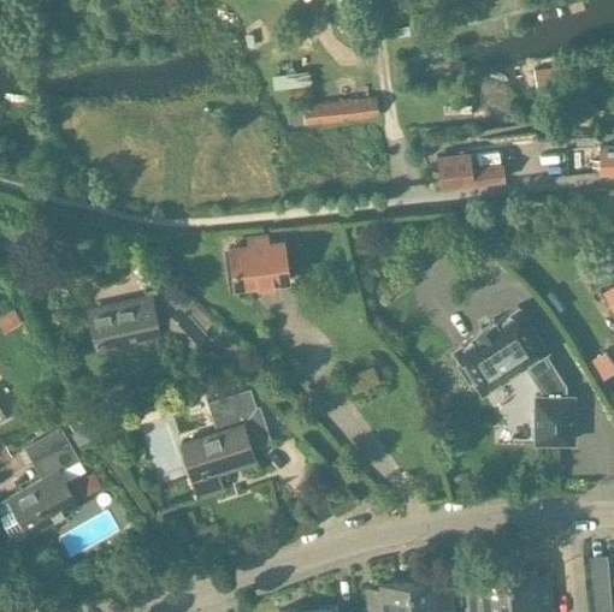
[(278,76),(278,88),(313,87),(313,75),(278,76)]
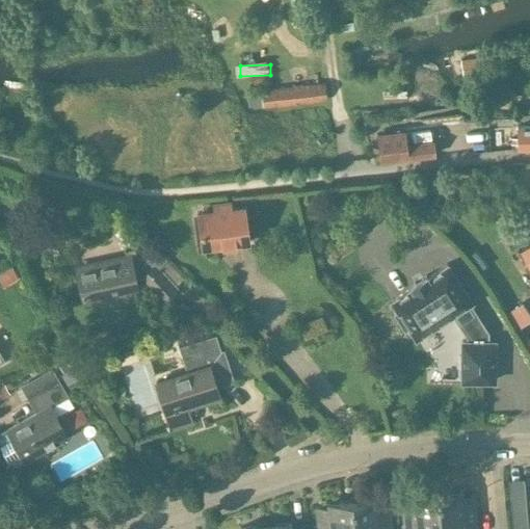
[(327,85),(263,93),(265,111),(328,105),(327,85)]
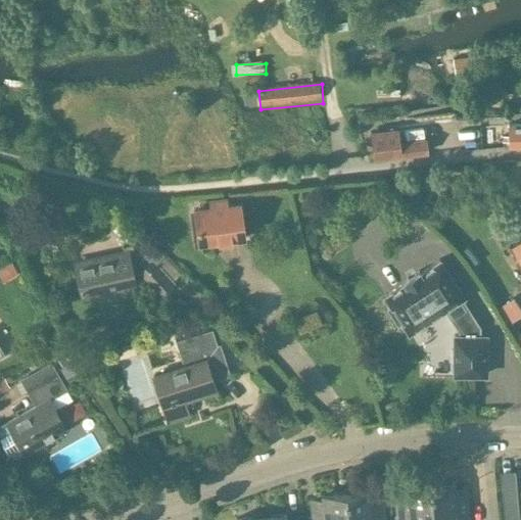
[(520,127),(511,128),(511,152),(520,151),(520,127)]
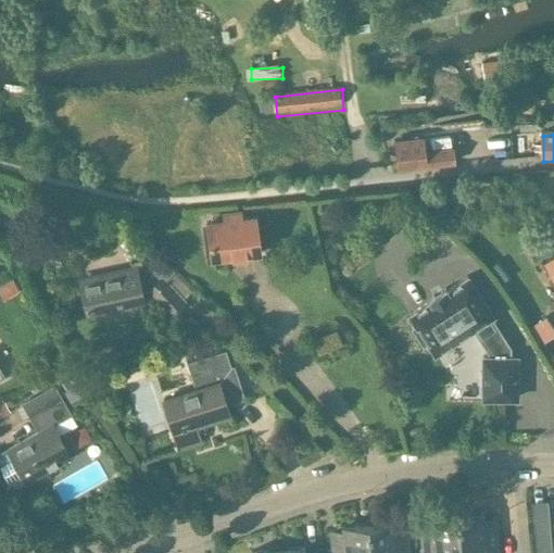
[(429,168),(426,139),(397,142),(400,172),(429,168)]
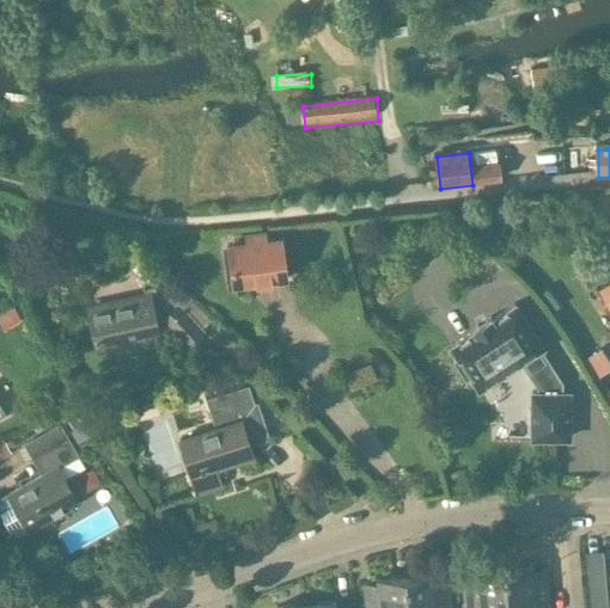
[(230,249),(235,286),(288,278),(284,240),(266,243),(264,235),(250,238),(251,245),(230,249)]
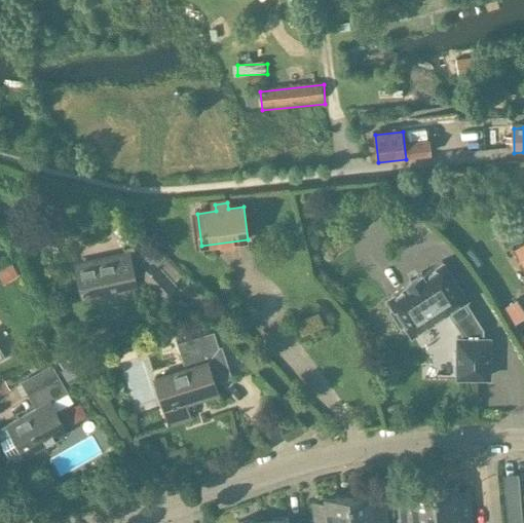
[(523,247),(515,253),(523,268),(523,247)]
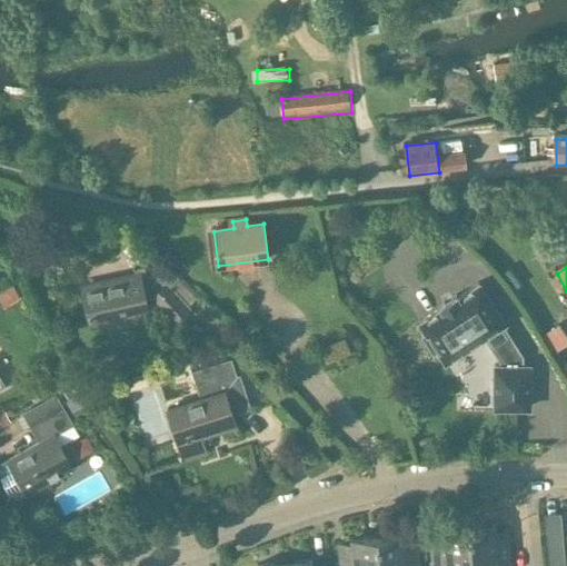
[(151,299),(176,327),(192,310),(172,290),(182,280),(168,268),(152,289),(157,294),(151,299)]
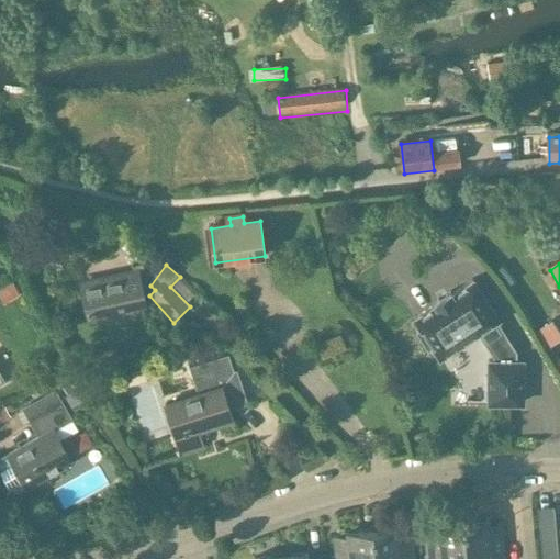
[(129,309),(145,305),(138,276),(84,289),(91,323),(130,314),(129,309)]
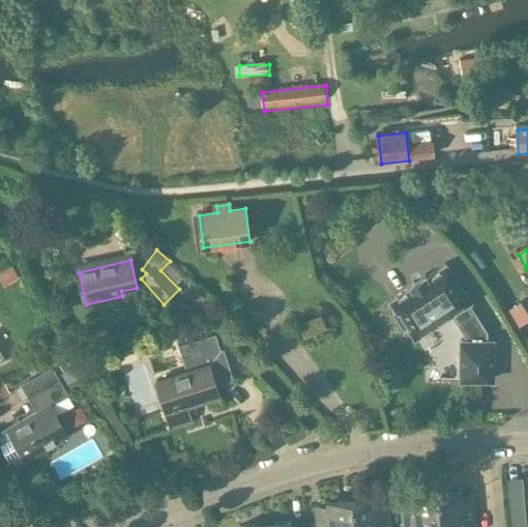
[(408,288),(410,290),(389,303),(396,313),(390,316),(404,335),(409,332),(415,342),(453,317),(468,341),(468,342),(462,342),(462,383),(495,383),(495,342),(488,342),(489,334),(470,308),(475,304),(447,264),(428,277),(426,275),(408,288)]
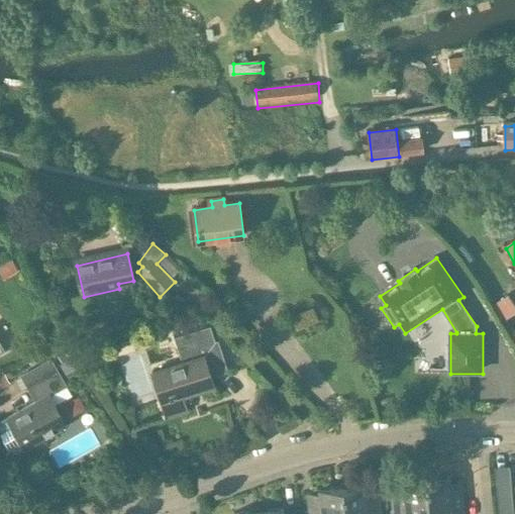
[(299,317),(301,327),(321,323),(319,313),(299,317)]
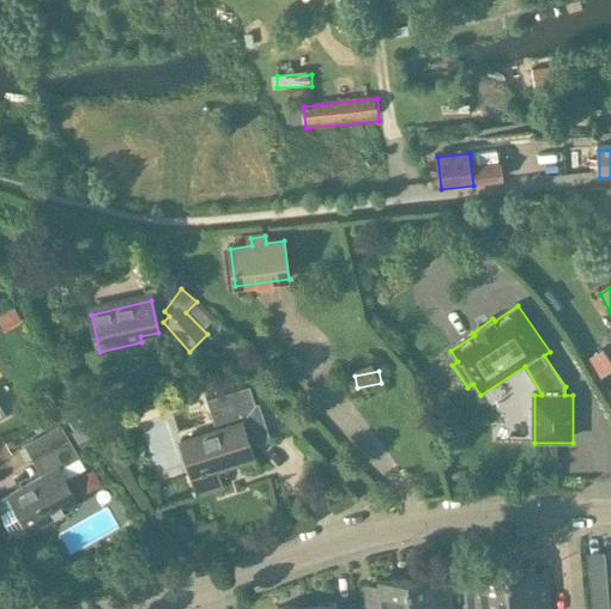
[(207,403),(218,434),(183,445),(199,495),(222,488),(216,470),(252,458),(249,450),(272,443),(260,406),(255,407),(250,389),(207,403)]
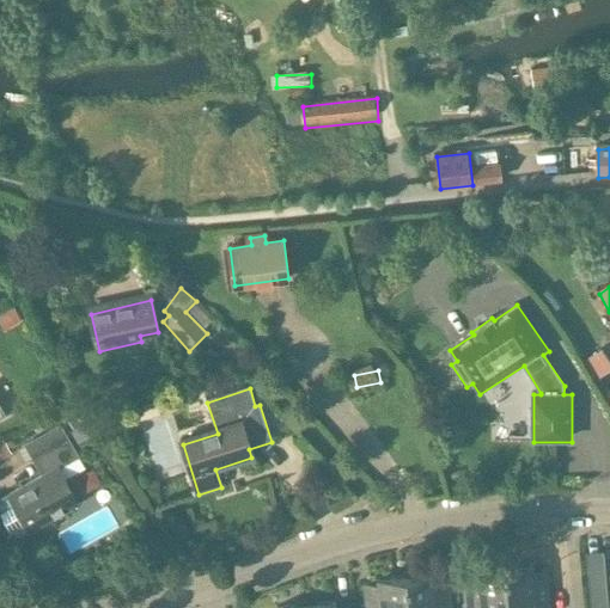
[(68,440),(32,459),(44,480),(11,498),(31,533),(78,505),(59,473),(80,461),(68,440)]
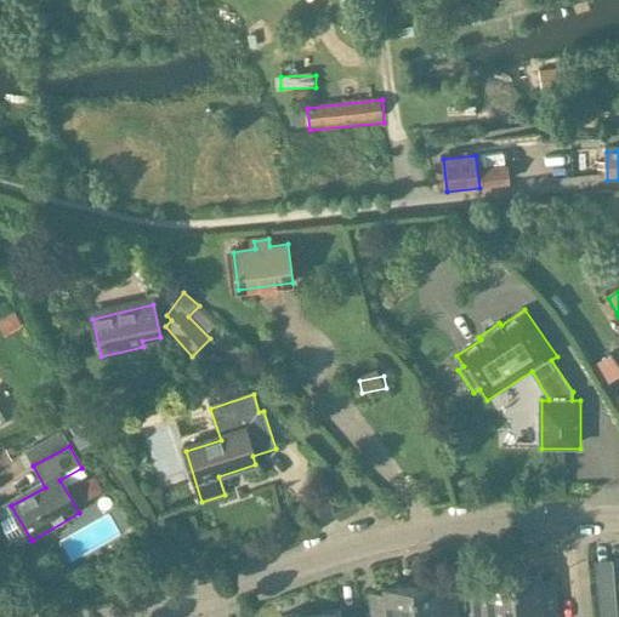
[(543,578),(515,581),(517,616),(560,616),(557,580),(544,581),(543,578)]
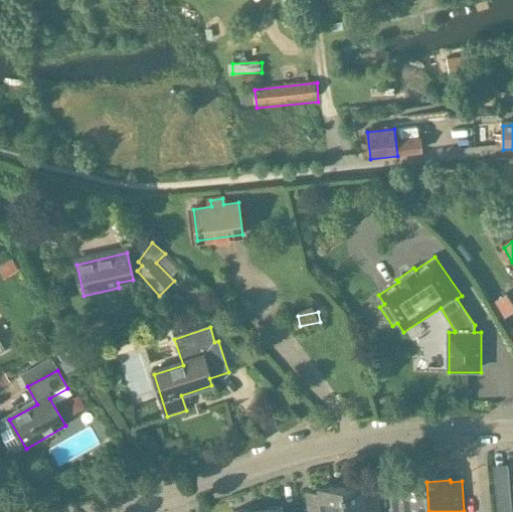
[(429,511),(426,482),(402,484),(402,487),(391,488),(393,511),(429,511)]
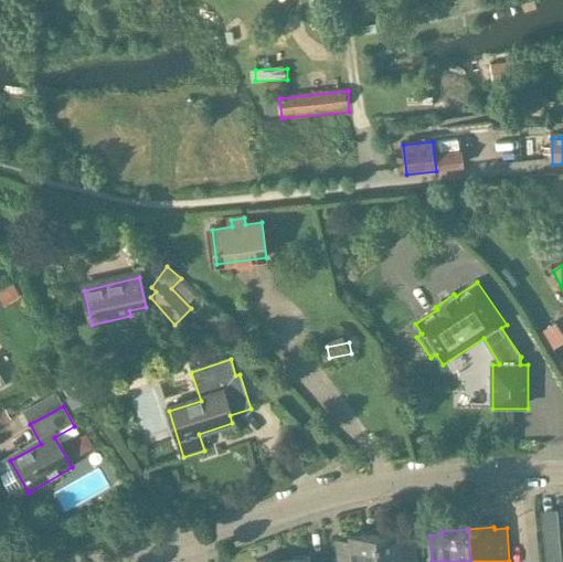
[(403,533),(376,536),(378,561),(416,561),(415,537),(403,537),(403,533)]
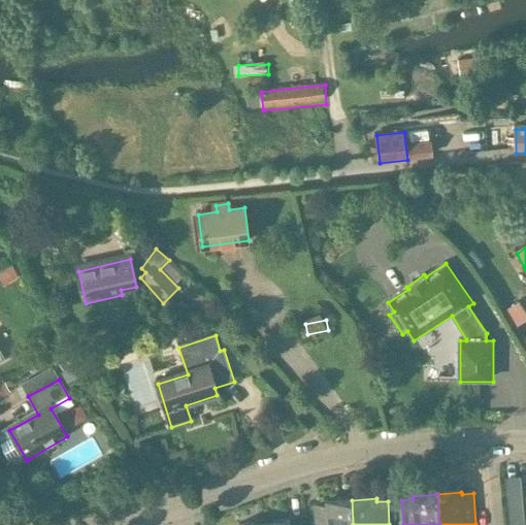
[(353,524),(352,500),(327,502),(327,505),(317,506),(318,524),(353,524)]
